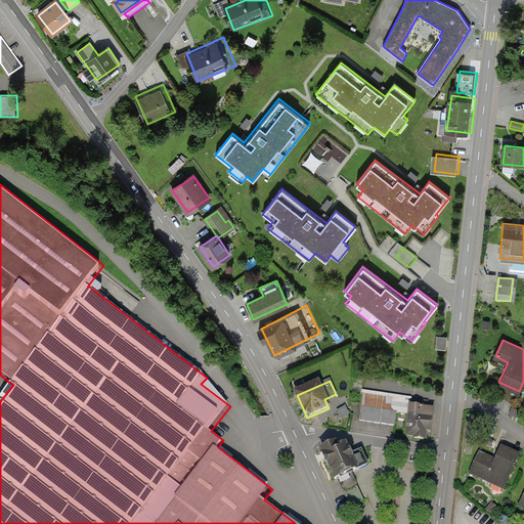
[(518,393),(500,385),(496,395),(514,402),(518,393)]
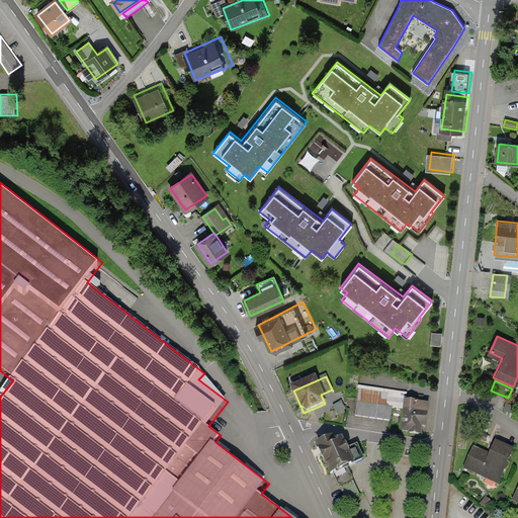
[(358,387),(355,416),(390,420),(392,407),(407,409),(404,431),(412,432),(411,434),(420,435),(421,427),(425,427),(428,406),(423,405),(424,398),(409,396),(409,395),(358,387)]
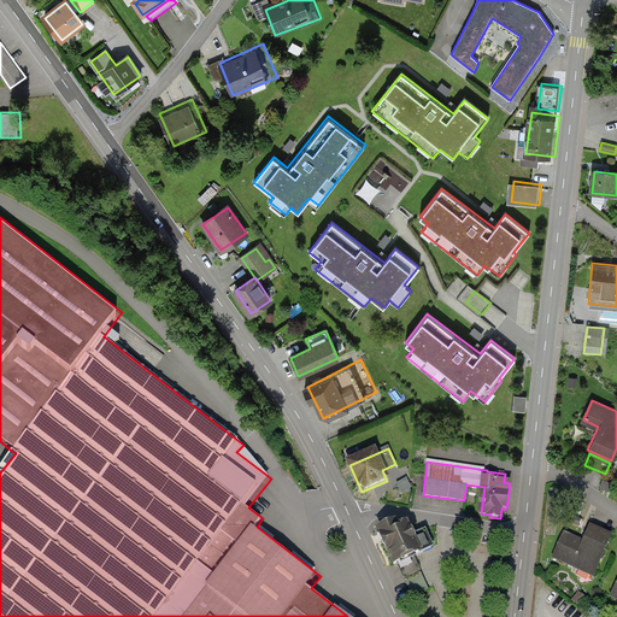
[(411,488),(407,482),(398,487),(401,494),(411,488)]
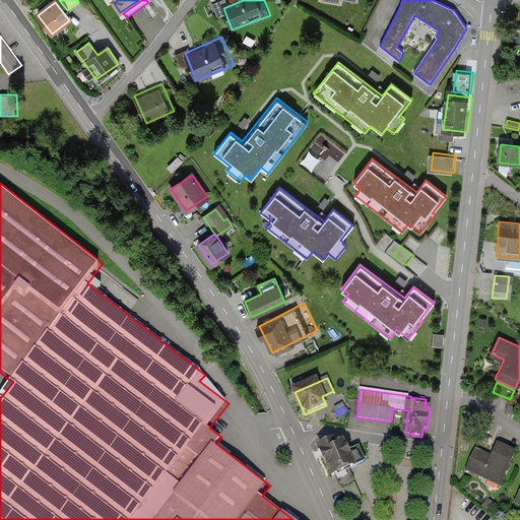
[(333,442),(320,449),(333,475),(335,474),(347,468),(364,461),(358,450),(348,455),(343,445),(339,447),(338,444),(334,445),(333,442)]
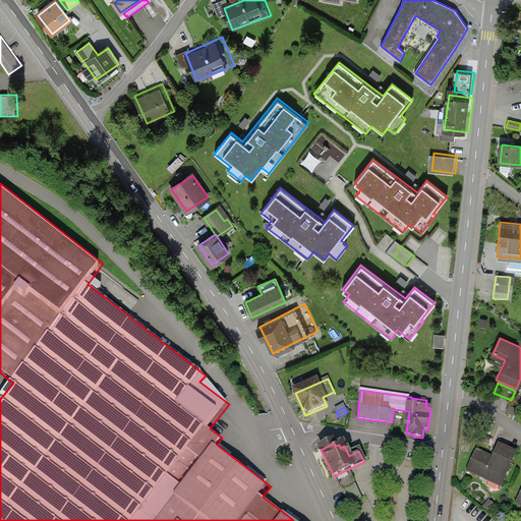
[(515,454),(499,447),(494,459),(476,452),(467,472),(501,486),(515,454)]
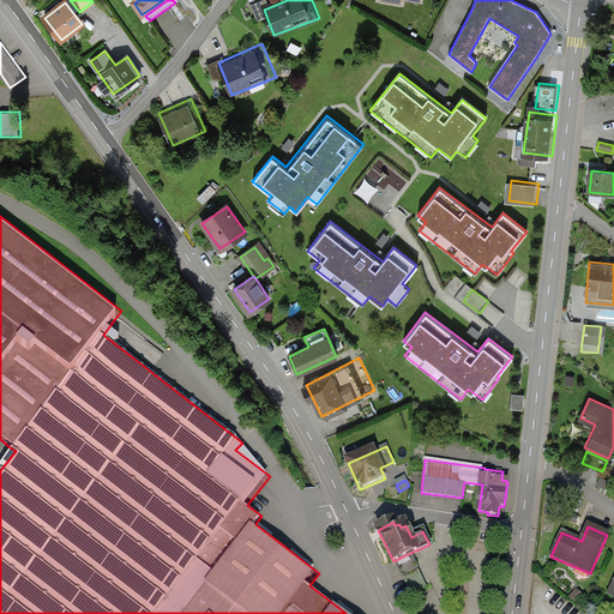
[(426,588),(410,553),(396,560),(411,594),(426,588)]
